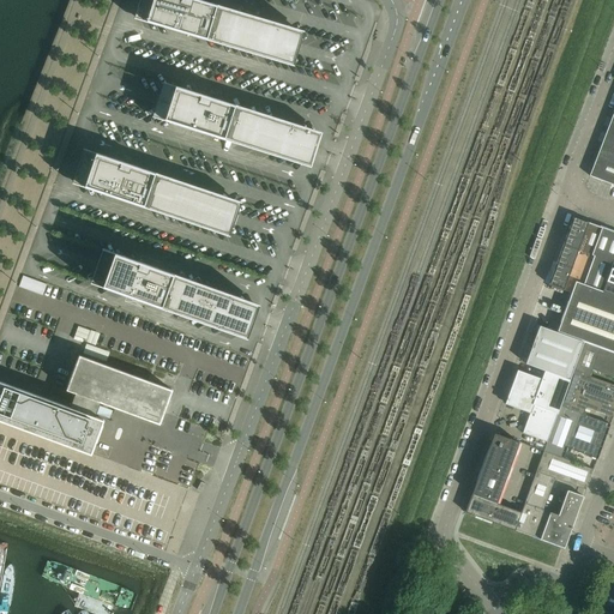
[(304,32),(282,25),(196,0),(139,0),(138,5),(133,19),(293,67),(298,50),(304,32)]
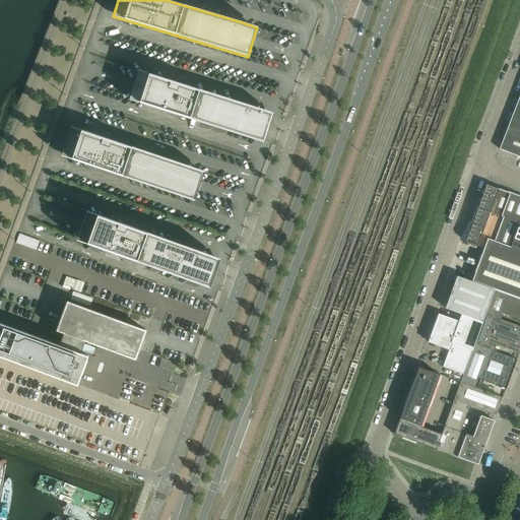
[(267,127),(272,113),(138,70),(133,84),(129,100),(262,142),(267,127)]
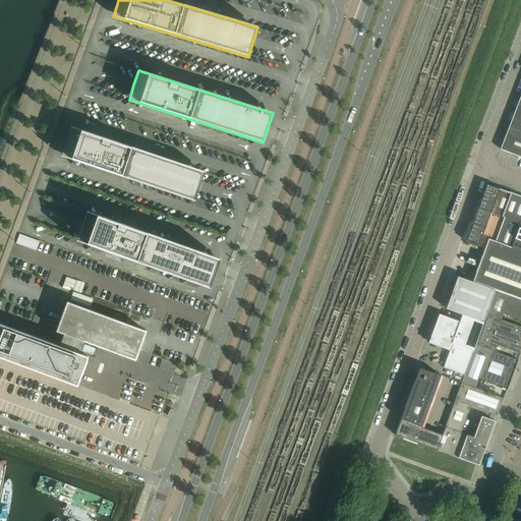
[(520,95),(500,150),(520,158),(520,95)]
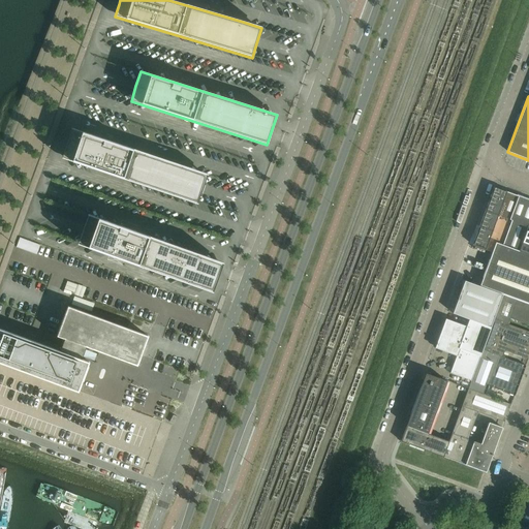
[(208,175),(72,128),(68,141),(62,159),(197,205),(203,189),(208,175)]
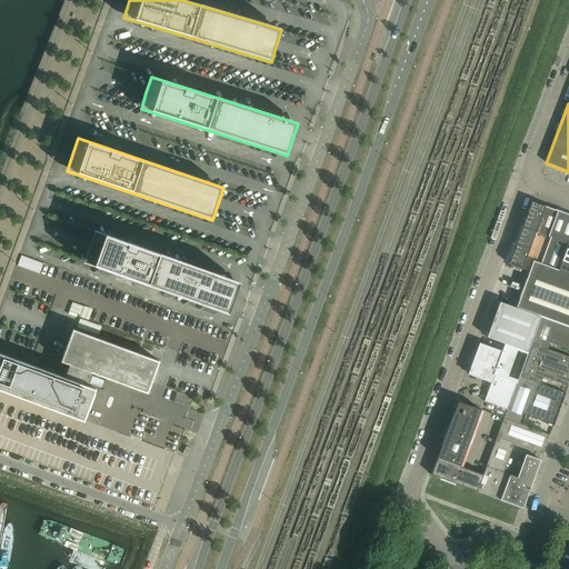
[(568,275),(558,271),(566,249),(568,241),(568,216),(531,202),(522,228),(536,232),(530,249),(522,269),(529,272),(517,308),(541,317),(541,318),(568,328),(568,275)]
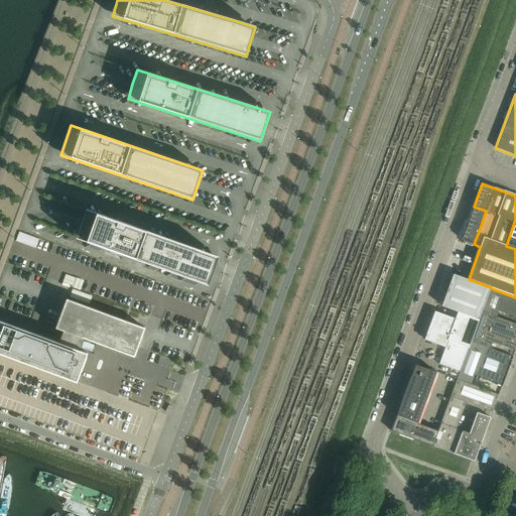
[(218,256),(86,210),(81,224),(76,238),(208,285),(213,270),(218,256)]
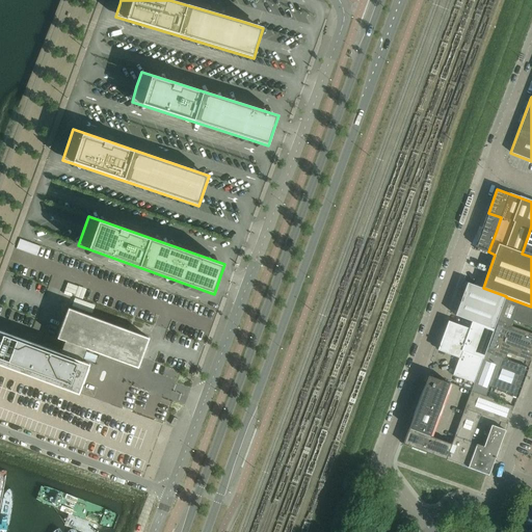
[(496,233),(482,228),(476,246),(476,247),(488,251),(496,233)]
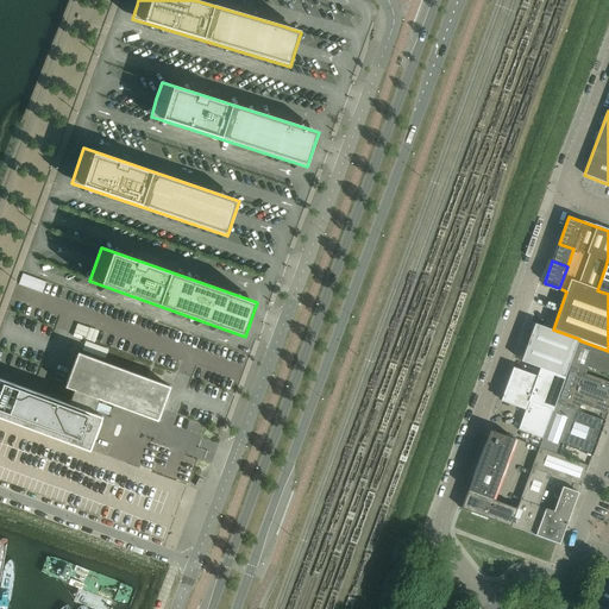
[(608,294),(608,268),(606,267),(597,290),(608,294)]
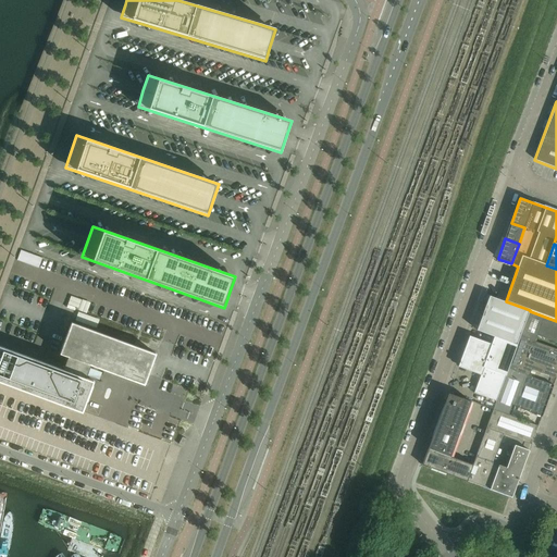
[(40,267),(44,257),(22,250),(19,260),(40,267)]
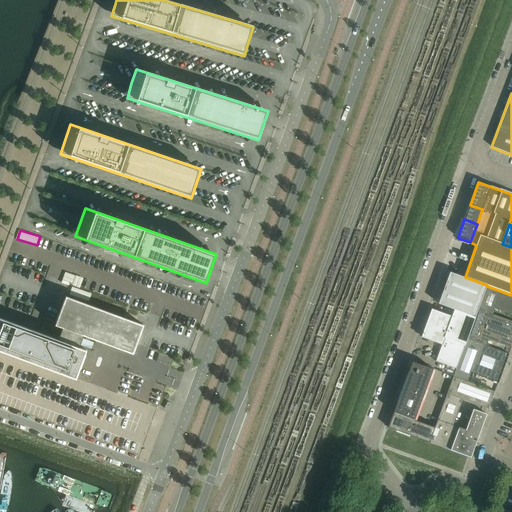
[(475,317),(486,286),(450,272),(438,304),(475,317)]
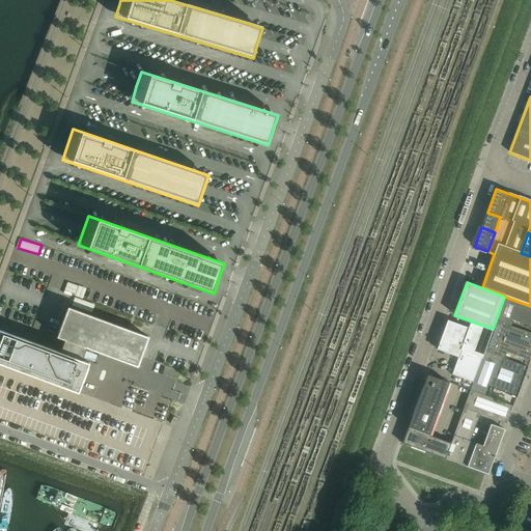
[(530,327),(530,306),(505,297),(496,320),(503,324),(523,331),(526,325),(530,327)]
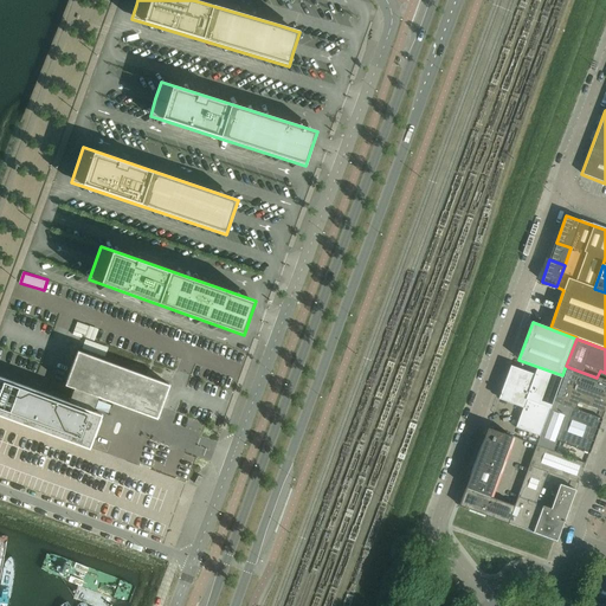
[(84,347),(105,356),(108,349),(86,340),(84,347)]
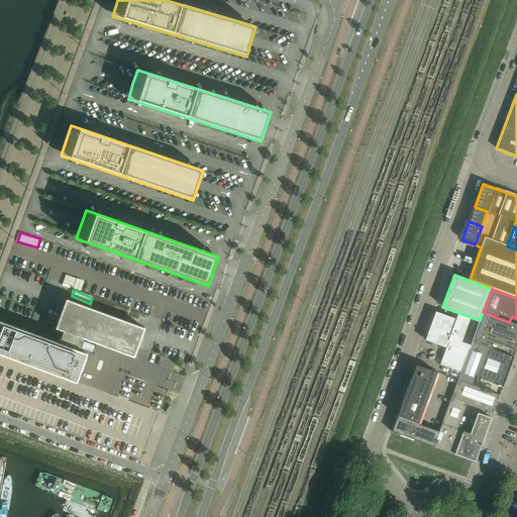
[(84,342),(84,340),(85,339),(134,357),(144,329),(67,300),(64,309),(56,329),(64,331),(59,344),(0,321),(0,354),(77,383),(87,354),(80,351),(81,349),(82,349),(83,349),(84,349),(85,348),(85,347),(86,346),(86,345),(86,344),(85,343),(85,342),(84,342)]
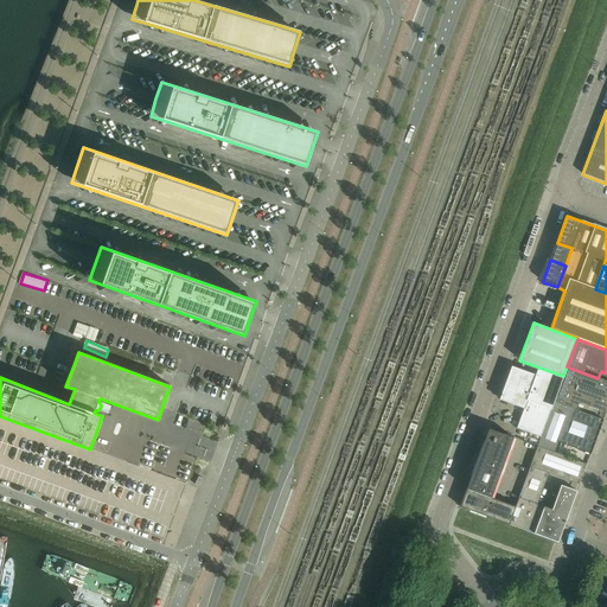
[(554,402),(563,377),(538,368),(536,376),(511,366),(499,400),(524,409),(525,409),(528,401),(551,409),(554,402)]
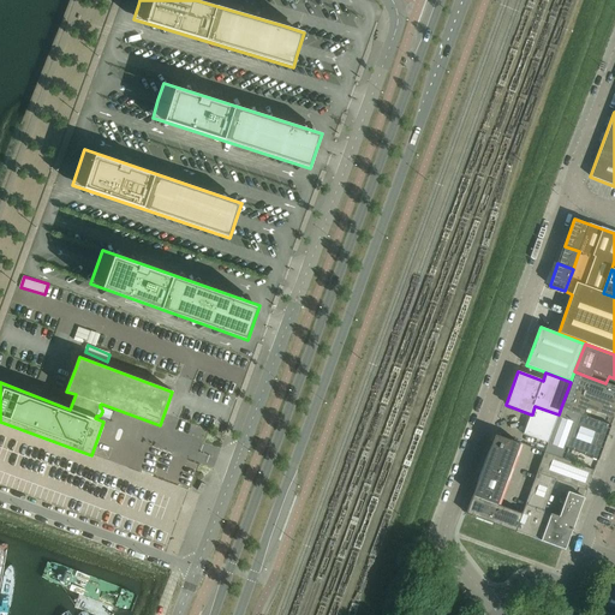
[(614,418),(614,413),(614,386),(605,383),(583,375),(569,411),(584,416),(586,408),(614,418)]
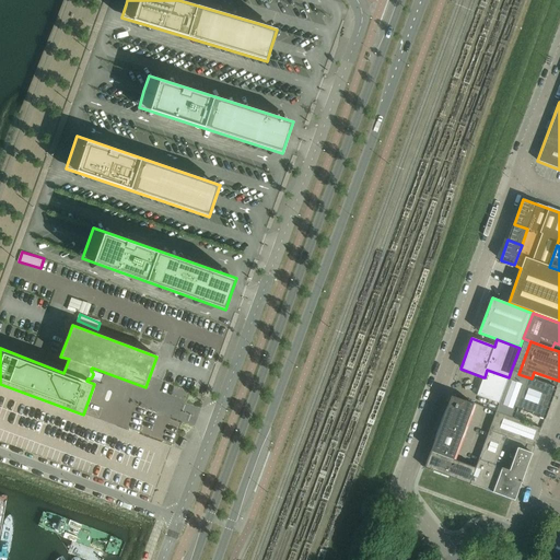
[(499,405),(509,377),(487,370),(485,377),(483,377),(476,396),(499,405)]
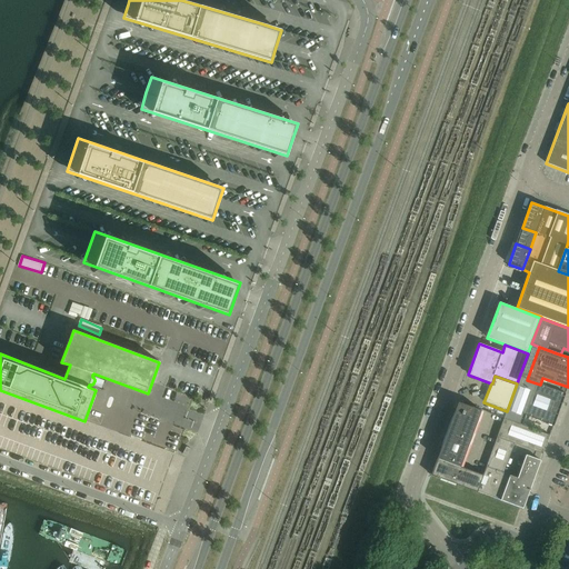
[(553,426),(566,393),(540,385),(527,380),(519,377),(517,383),(507,411),(503,419),(521,426),(526,415),(553,426)]
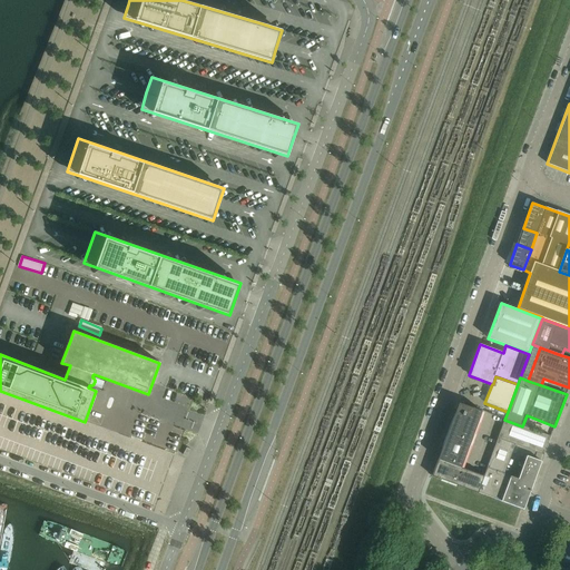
[(482,411),(459,403),(439,459),(461,468),(482,411)]
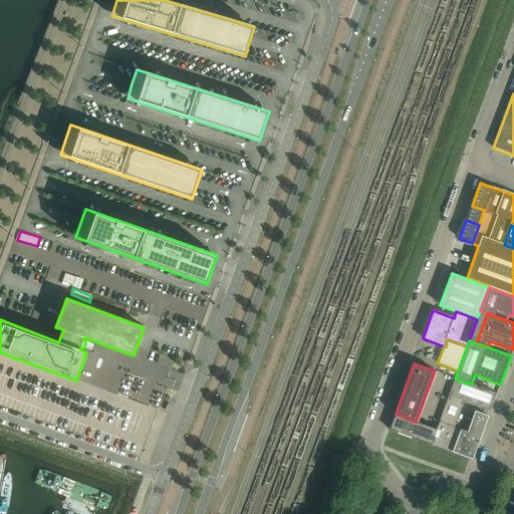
[(497,394),(471,384),(455,378),(449,395),(465,401),(491,410),(497,394)]
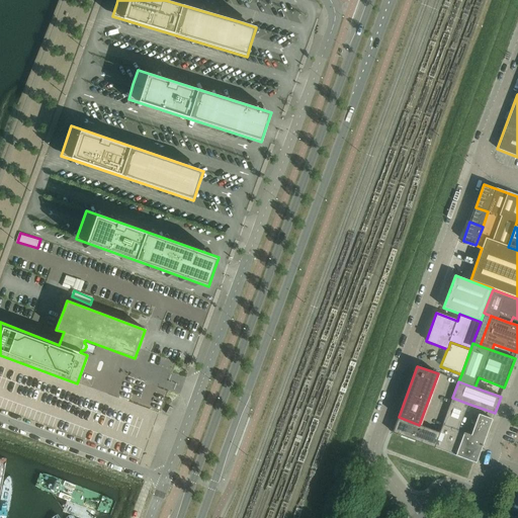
[(452,398),(443,425),(458,431),(468,404),(452,398)]
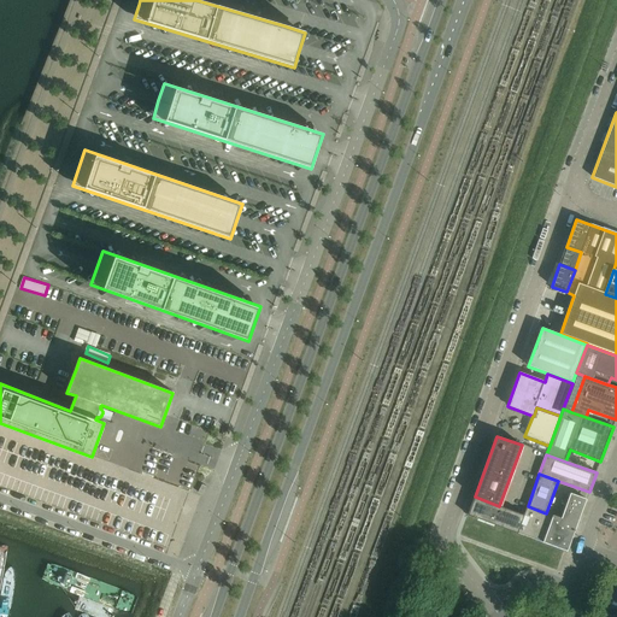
[(575,532),(586,500),(570,494),(562,518),(546,513),(528,506),(524,515),(499,506),(493,524),(544,544),(545,541),(564,548),(568,541),(570,542),(575,532)]
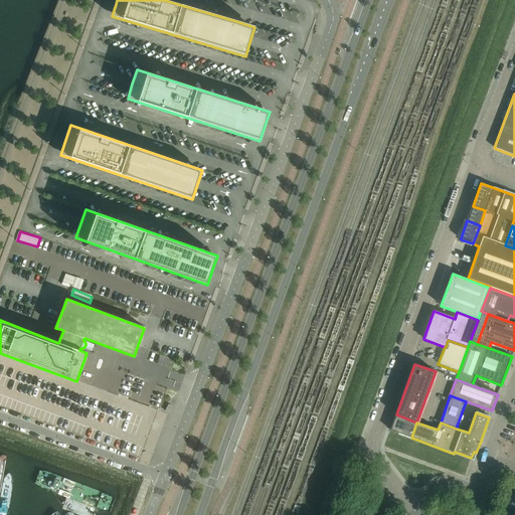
[(396,414),(390,430),(411,438),(416,422),(396,414)]
